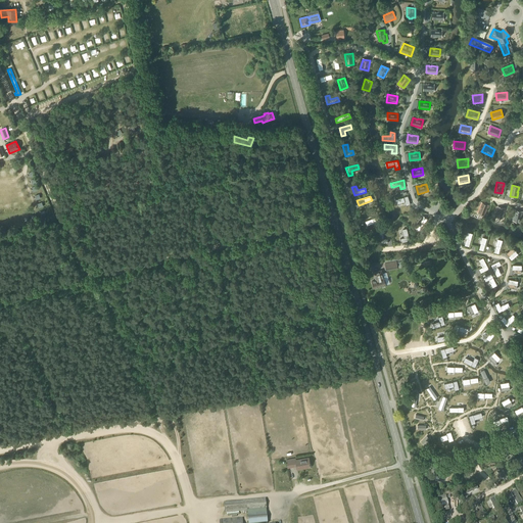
[(410,203),(408,197),(408,196),(407,196),(402,197),(395,199),(396,204),(405,201),(406,205),(410,204),(410,203)]
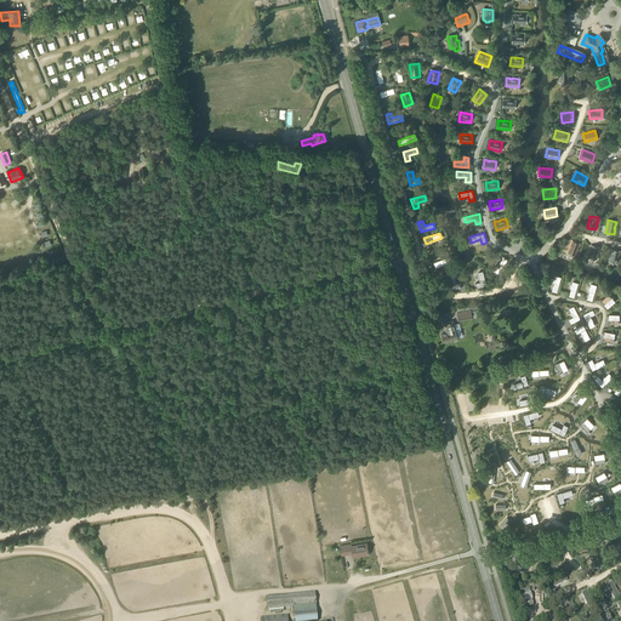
[(517,237),(511,241),(514,246),(520,240),(517,237)]
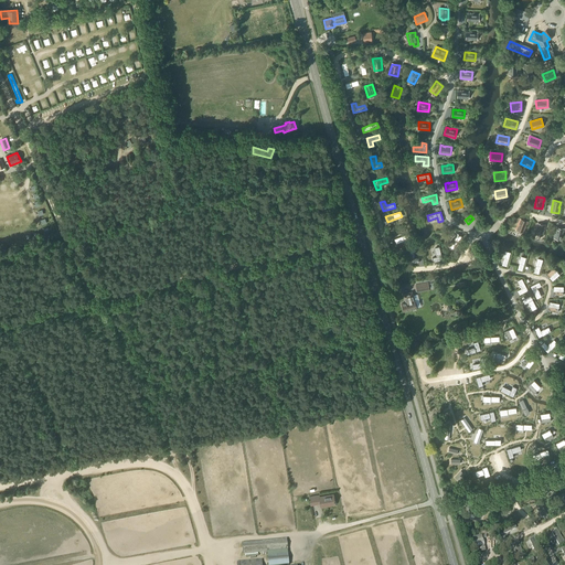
[(520,219),(515,230),(523,233),(525,226),(524,226),(525,224),(526,224),(528,222),(520,219)]
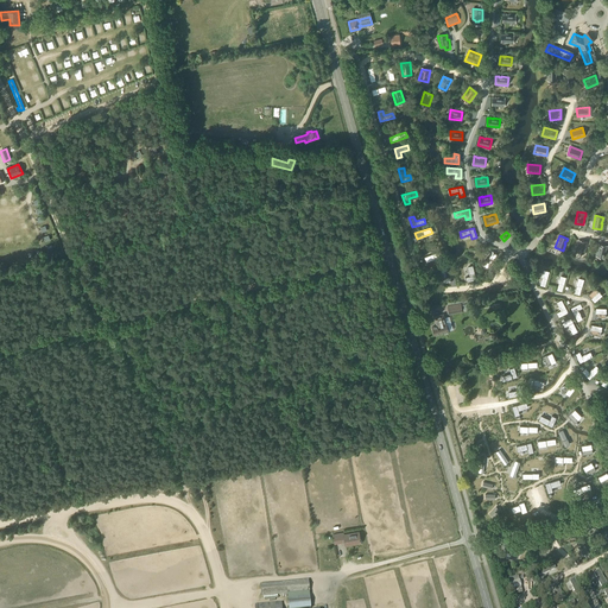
[(578,240),(576,252),(584,254),(586,247),(584,247),(586,245),(586,246),(587,242),(578,240)]
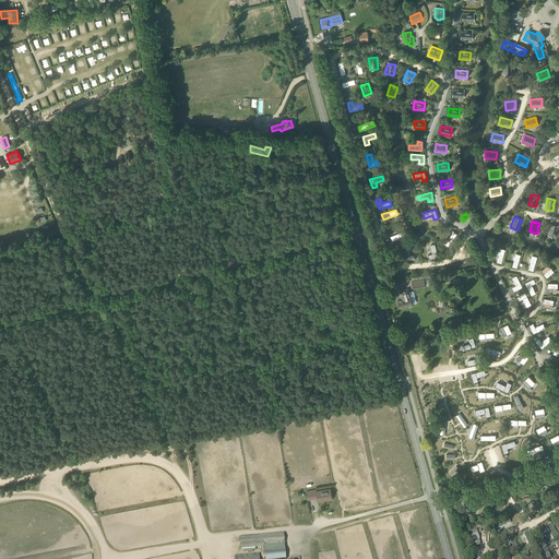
[(550,225),(548,236),(556,237),(557,232),(556,230),(557,229),(558,226),(550,225)]
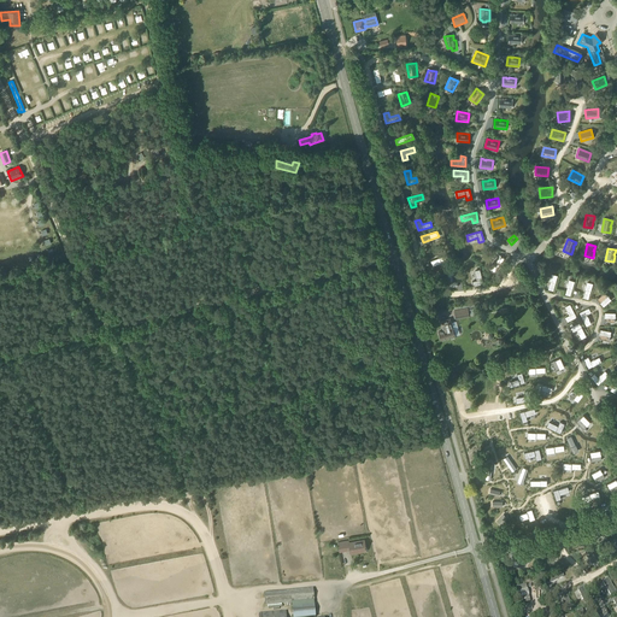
[(448,260),(447,256),(432,260),(433,266),(448,260)]
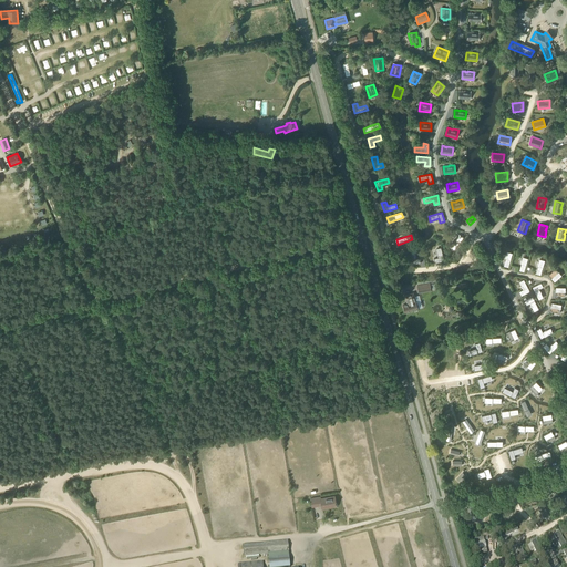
[(454,250),(463,238),(459,235),(454,240),(455,240),(450,248),(454,250)]
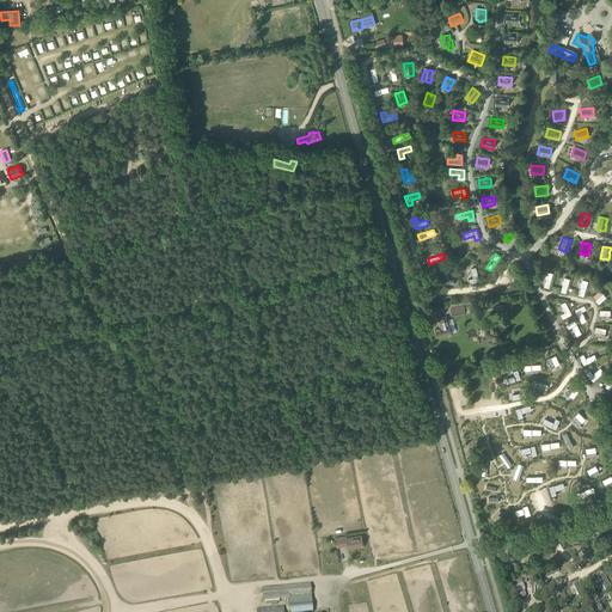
[(479,281),(476,267),(471,268),(473,277),(469,279),(470,283),(479,281)]
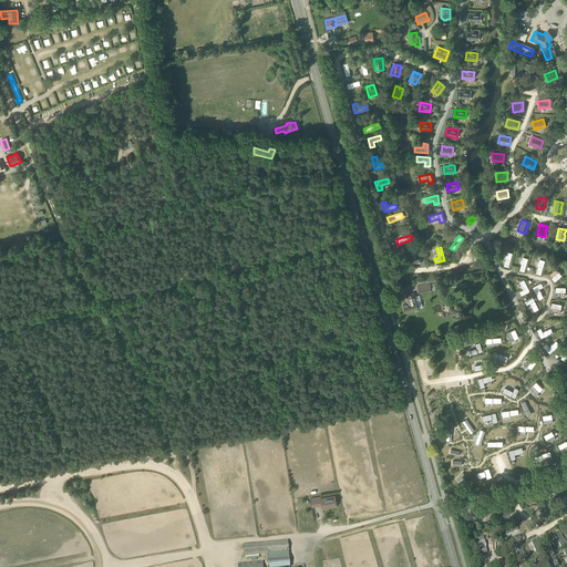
[(420,264),(419,258),(415,258),(415,249),(410,249),(410,264),(420,264)]
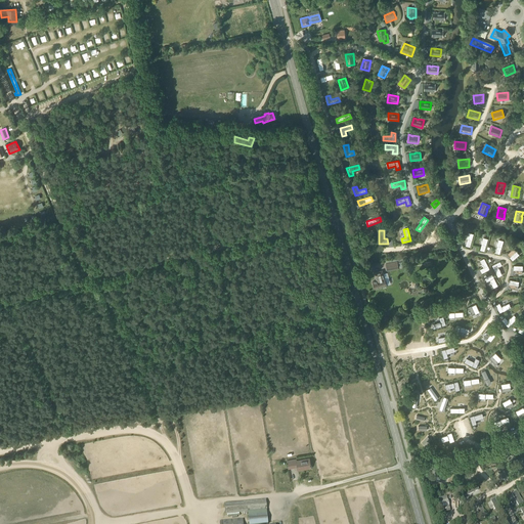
[(499,255),(504,242),(498,239),(497,246),(495,253),(499,255)]
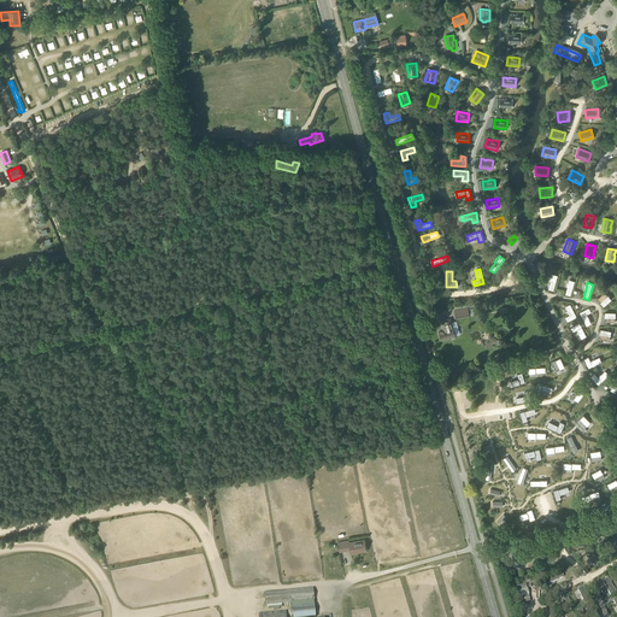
[(603,307),(611,300),(605,292),(597,299),(603,307)]
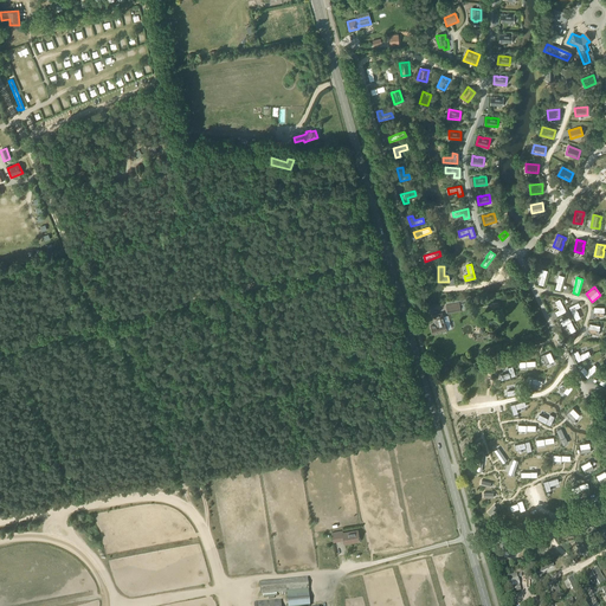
[(566,311),(560,300),(555,302),(560,309),(555,311),(558,316),(566,311)]
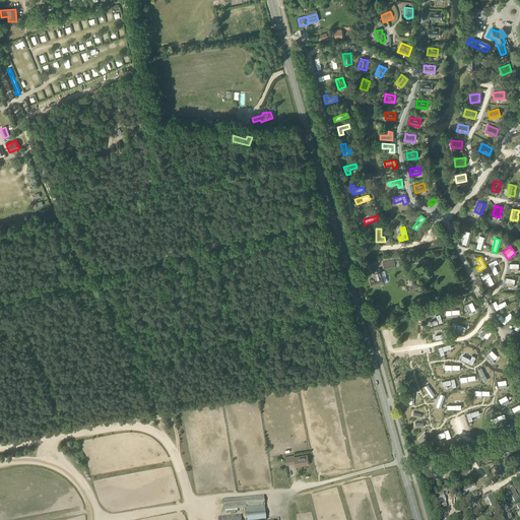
[(394,259),(383,262),(384,268),(395,266),(394,259)]
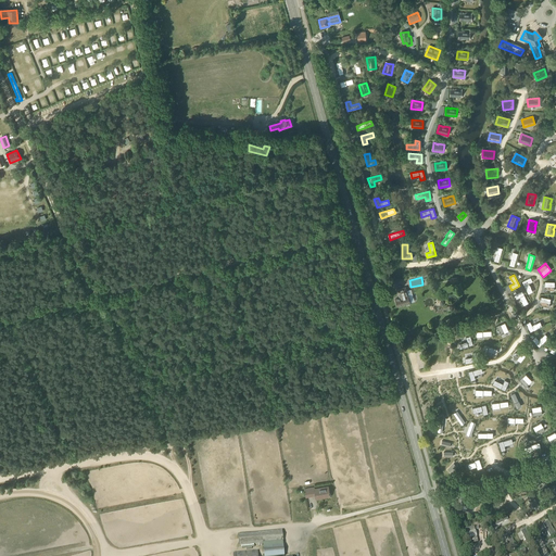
[(528,285),(532,281),(530,278),(522,282),(528,293),(532,291),(528,285)]
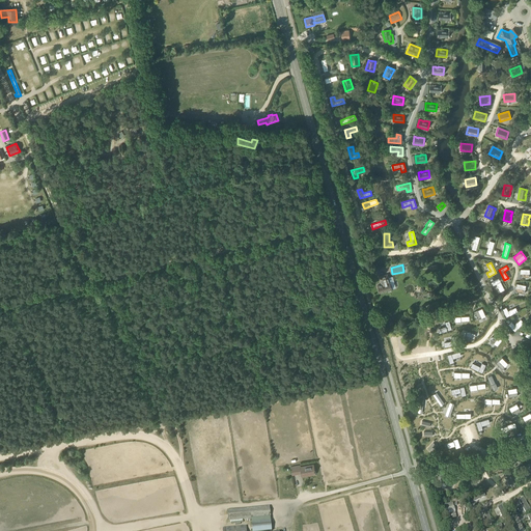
[(529,278),(530,269),(521,269),(520,277),(529,278)]
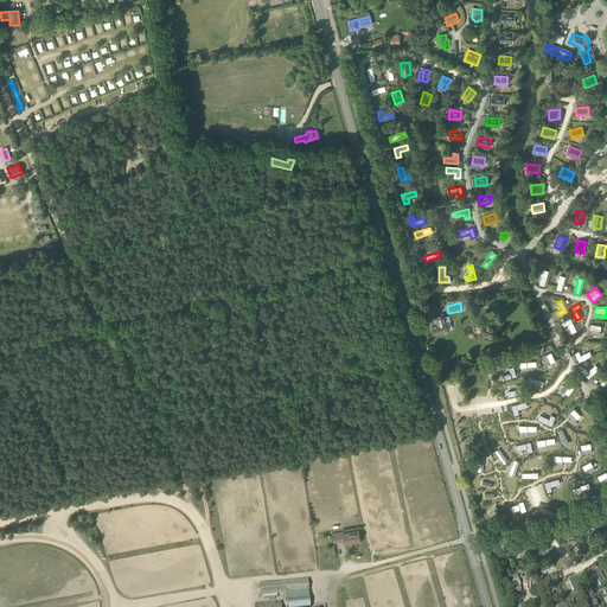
[(435,325),(430,326),(434,334),(447,331),(442,314),(433,317),(435,325)]
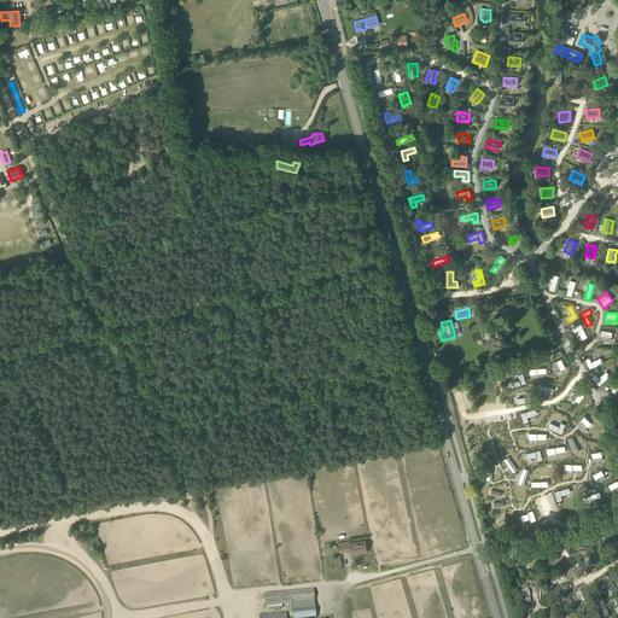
[(587,337),(581,324),(575,327),(572,327),(571,328),(573,333),(578,331),(582,339),(587,337)]
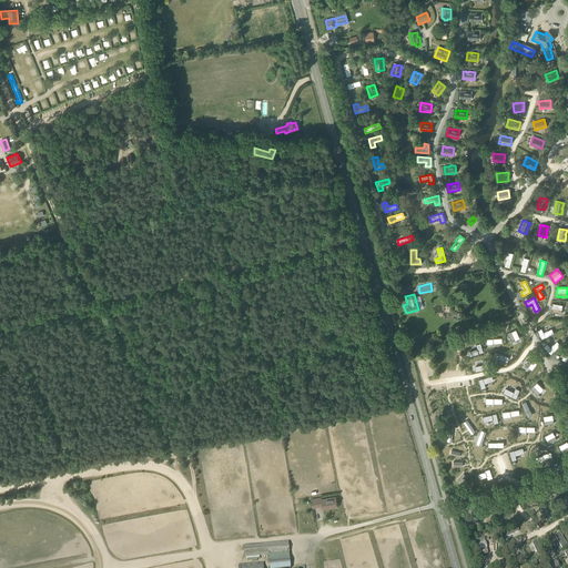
[(560,314),(563,305),(553,303),(551,312),(560,314)]
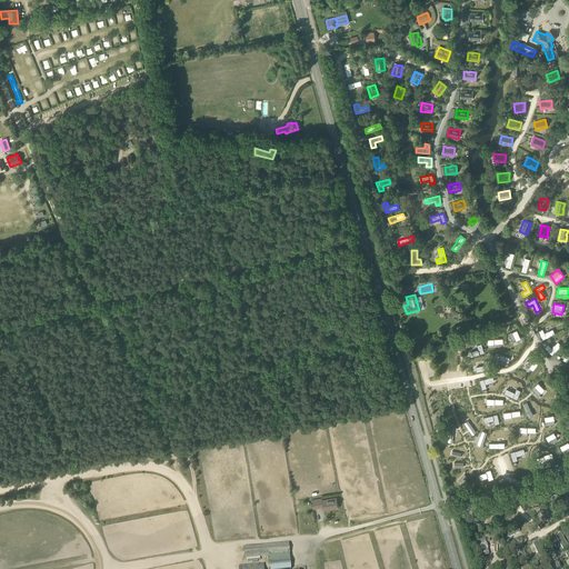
[(542,340),(555,335),(552,330),(545,333),(542,329),(538,331),(542,340)]
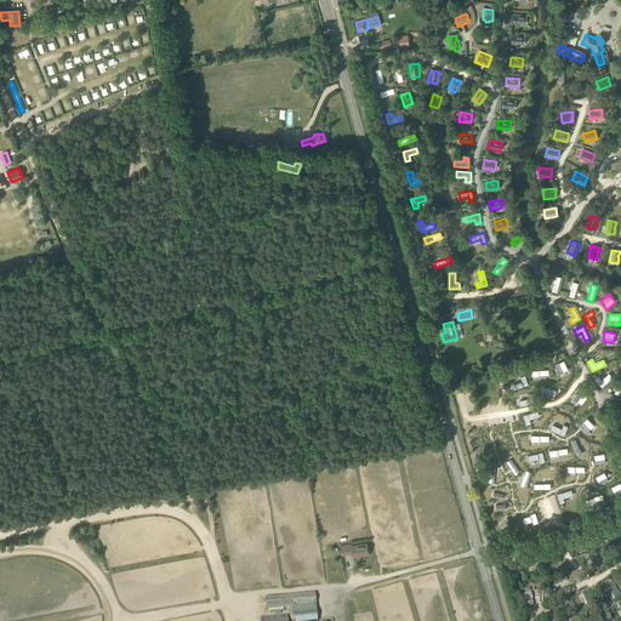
[(564,363),(556,366),(559,375),(568,371),(564,363)]
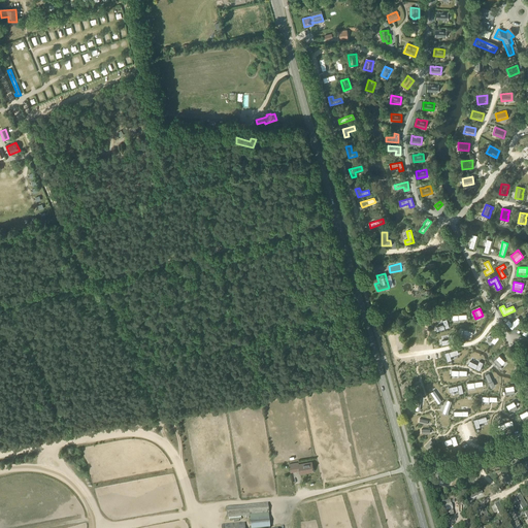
[(512,330),(521,321),(518,318),(512,324),(508,320),(505,323),(512,330)]
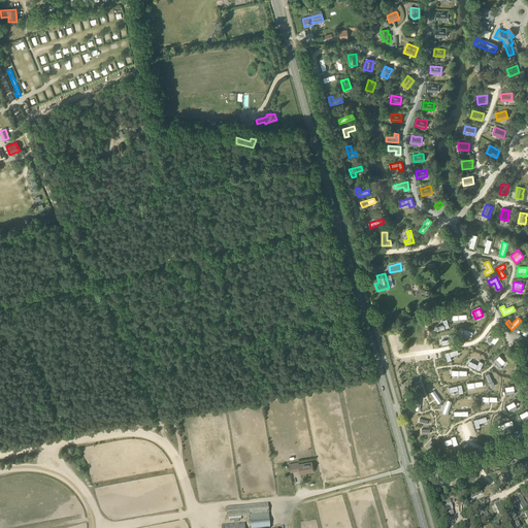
[(450,329),(447,320),(442,322),(443,325),(435,328),(437,332),(450,329)]
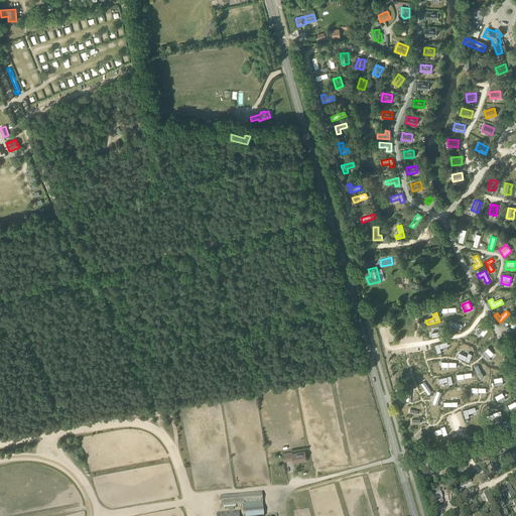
[(460,330),(462,326),(449,321),(447,329),(452,331),(453,327),(460,330)]
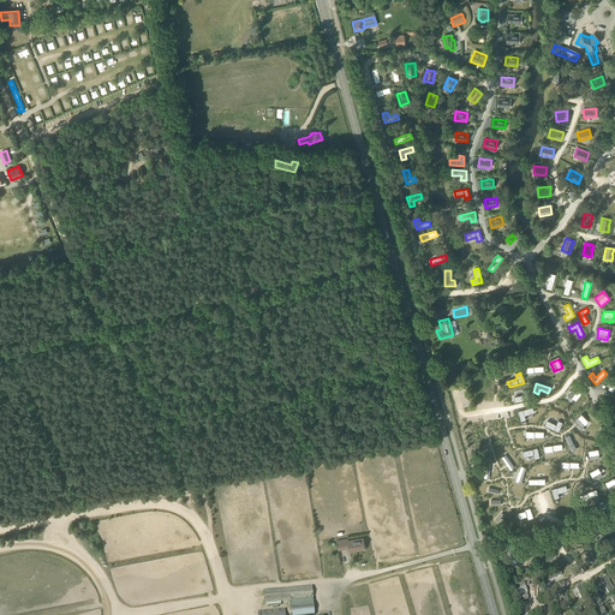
[(574,388),(568,396),(577,402),(583,394),(574,388)]
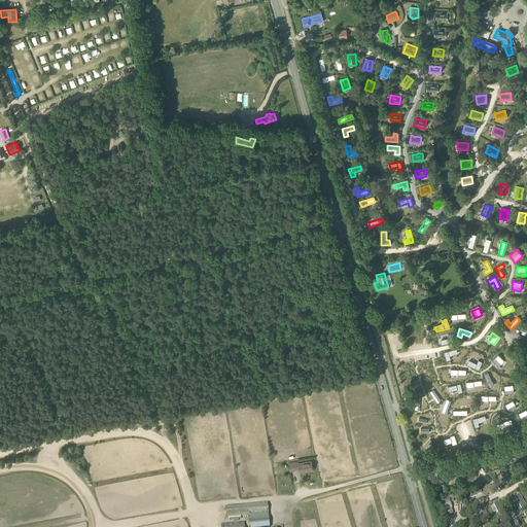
[(454,342),(452,334),(448,335),(449,339),(441,342),(442,346),(454,342)]
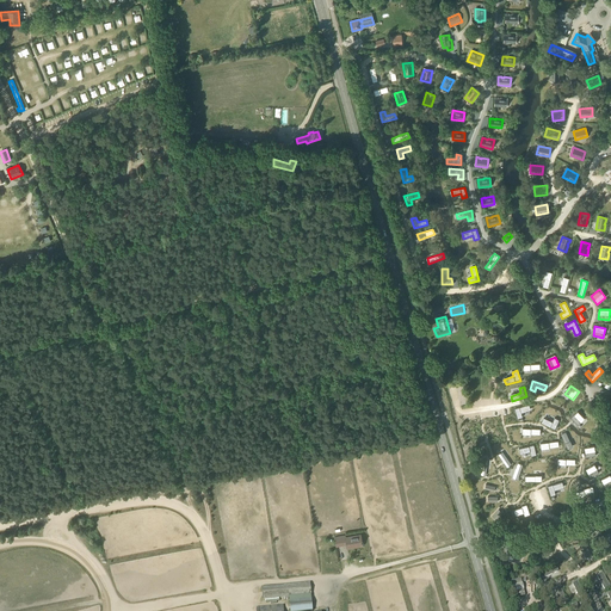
[(530,412),(529,406),(514,411),(517,418),(518,419),(522,418),(522,414),(528,412),(530,412)]
